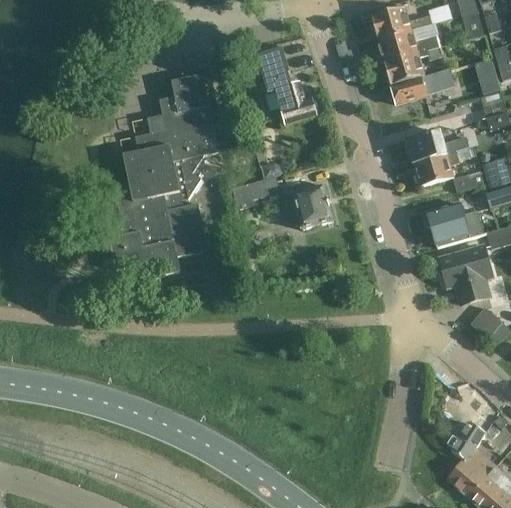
[(456,0),(461,16),(477,12),(473,0),(456,0)]
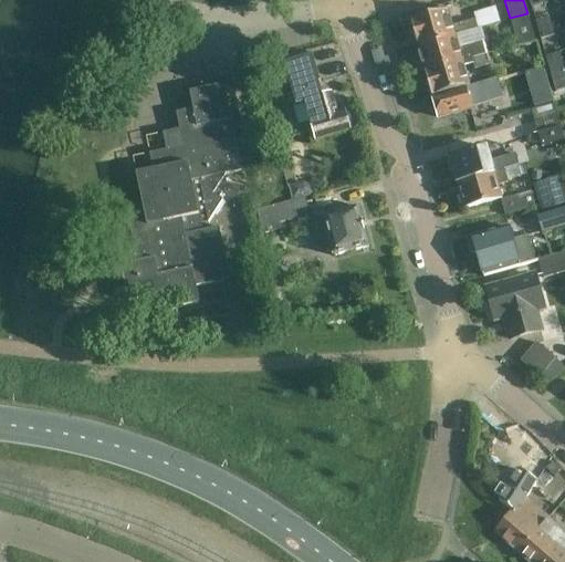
[(416,43),(454,33),(454,32),(477,27),(473,17),(451,22),(447,7),(408,18),(416,43)]
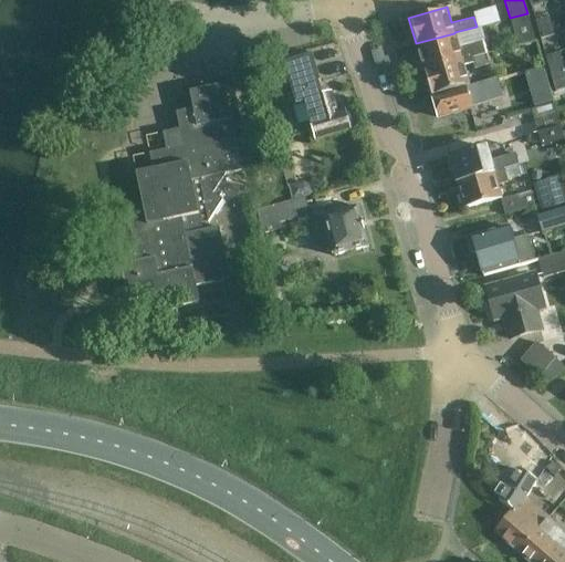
[(527,13),(510,18),(516,43),(534,39),(527,13)]
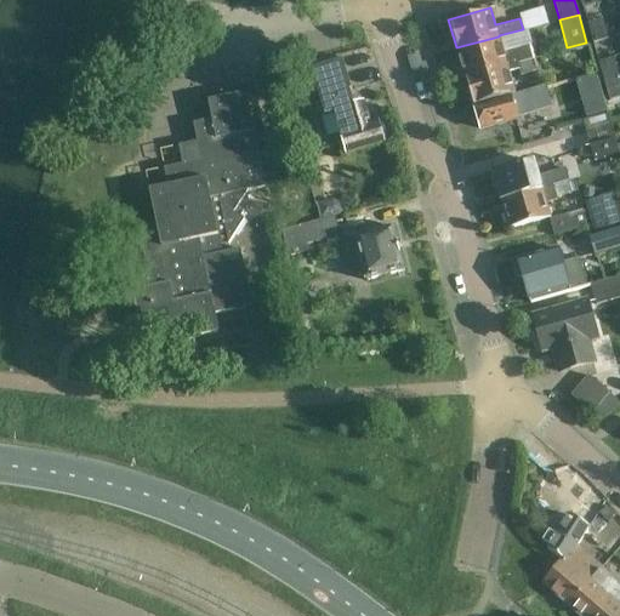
[(589,29),(604,24),(601,15),(586,20),(589,29)]
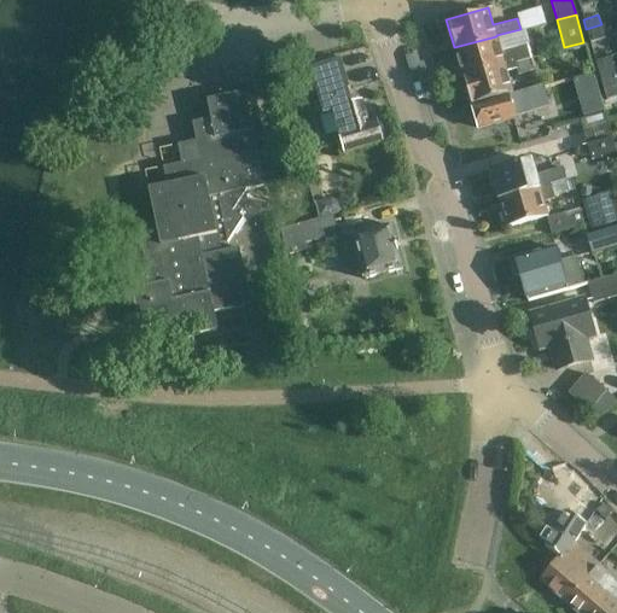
[(601,24),(586,29),(589,40),(604,35),(601,24)]
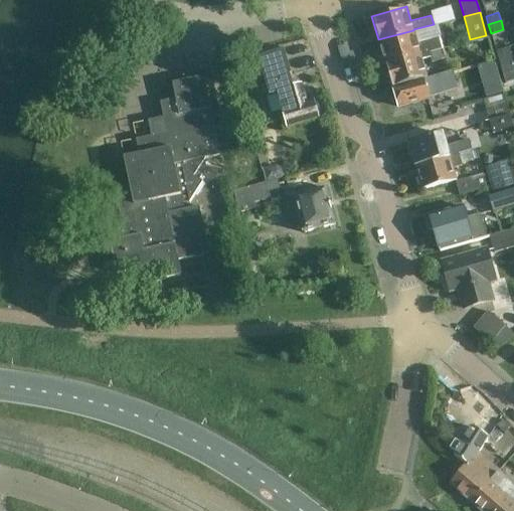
[(384,61),(441,46),(438,35),(416,41),(413,30),(378,39),(384,61)]
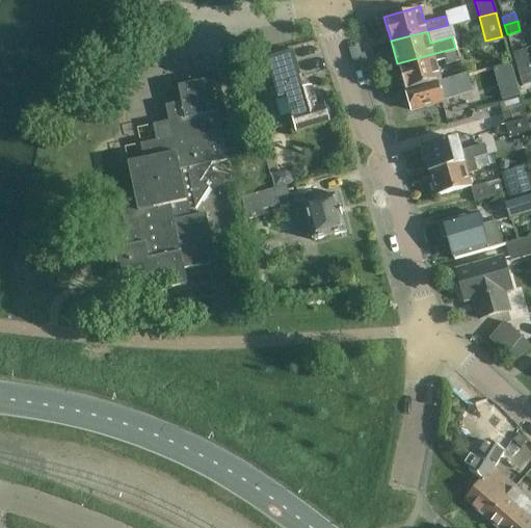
[(291,48),(263,56),(275,98),(285,95),(290,111),(295,129),(327,120),(326,116),(329,113),(327,105),(323,105),(322,101),(315,103),(310,85),(300,88),(297,75),(299,75),(291,48)]
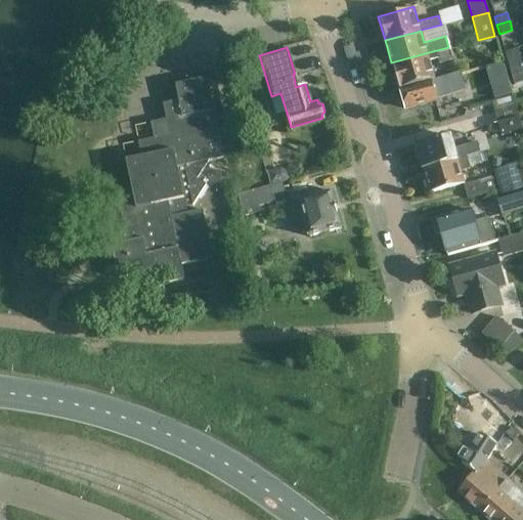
[(397,86),(434,76),(429,58),(436,56),(438,61),(451,57),(448,47),(391,62),(397,86)]
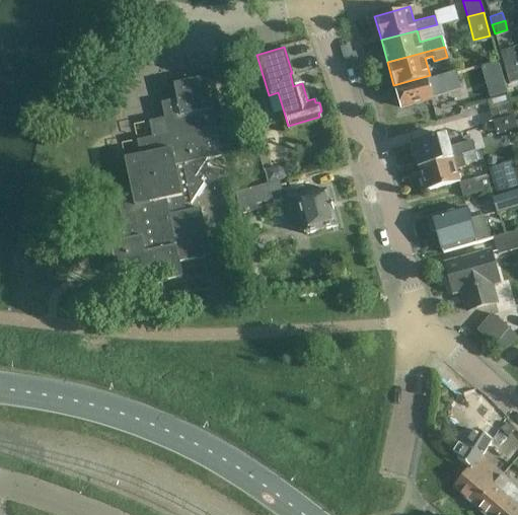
[(506,72),(517,68),(517,67),(516,61),(503,64),(506,72)]
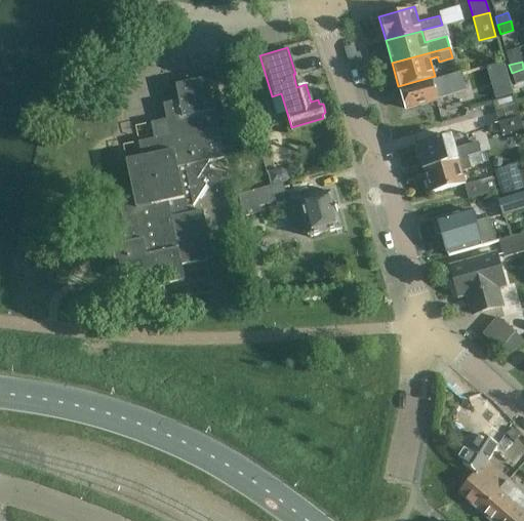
[(523,69),(512,73),(514,82),(523,78),(523,69)]
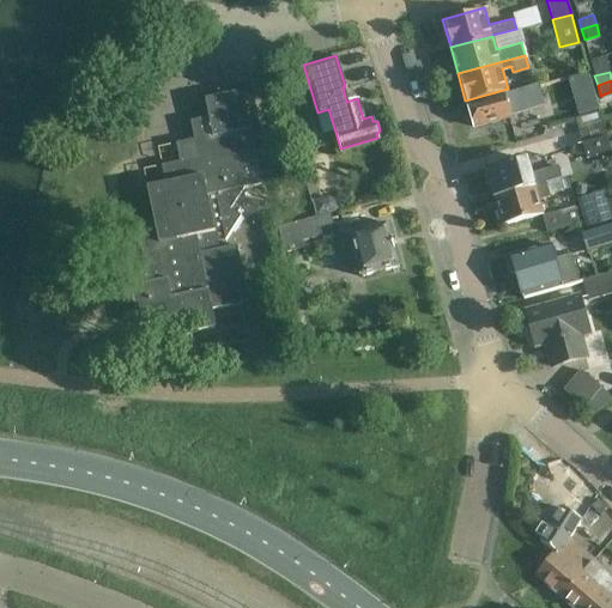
[(508,89),(465,101),(472,125),(509,115),(509,113),(526,108),(523,99),(540,95),(537,81),(508,90),(508,89)]
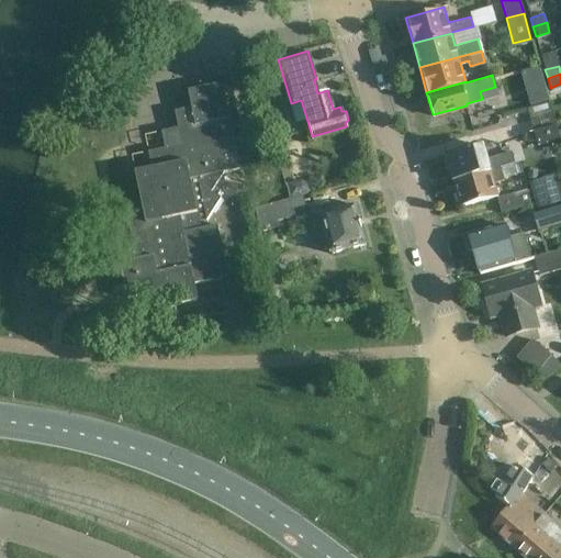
[(114,241),(119,260),(126,296),(158,289),(159,289),(163,305),(198,298),(193,281),(227,275),(216,223),(200,226),(198,220),(205,219),(220,197),(209,189),(215,179),(214,171),(239,167),(237,158),(246,156),(242,134),(233,136),(222,81),(187,89),(190,105),(174,109),(177,125),(160,130),(164,146),(147,149),(150,166),(134,170),(141,203),(124,207),(132,237),(114,241)]
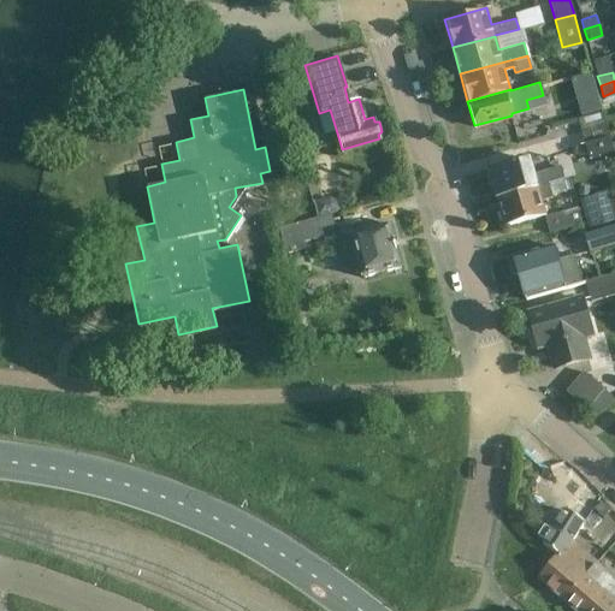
[(585,113),(577,116),(584,140),(584,141),(584,142),(609,135),(609,134),(608,134),(601,108),(585,113)]
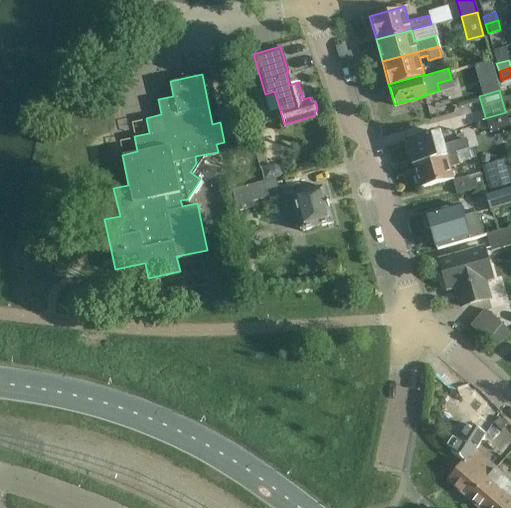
[(411,163),(468,147),(465,136),(443,142),(440,130),(405,140),(411,163)]
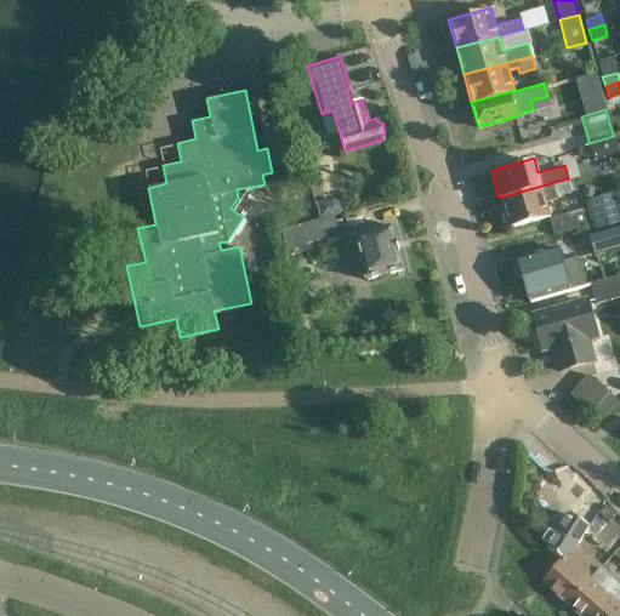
[(556,194),(576,188),(573,177),(568,178),(499,198),(507,226),(547,215),(552,232),(586,222),(581,206),(550,215),(546,200),(557,198),(556,194)]
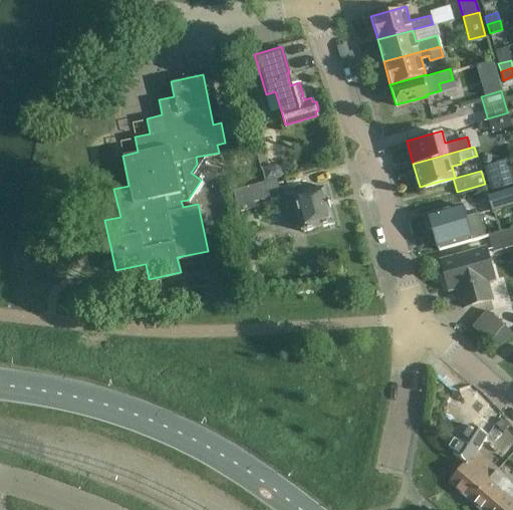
[(491,191),(512,184),(512,177),(507,158),(483,165),(491,191)]
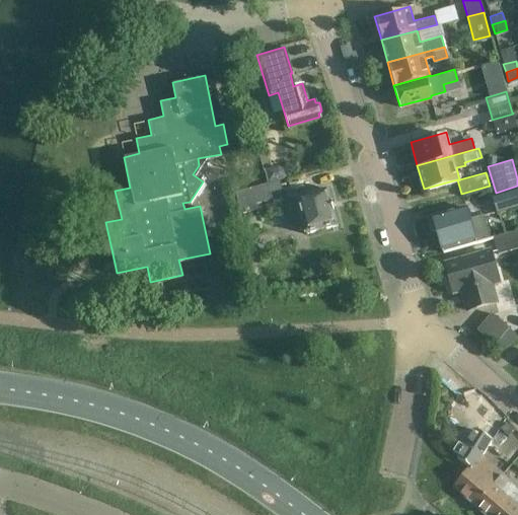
[(277,164),(265,167),(269,180),(272,179),(279,177),(285,176),(284,168),(277,164)]
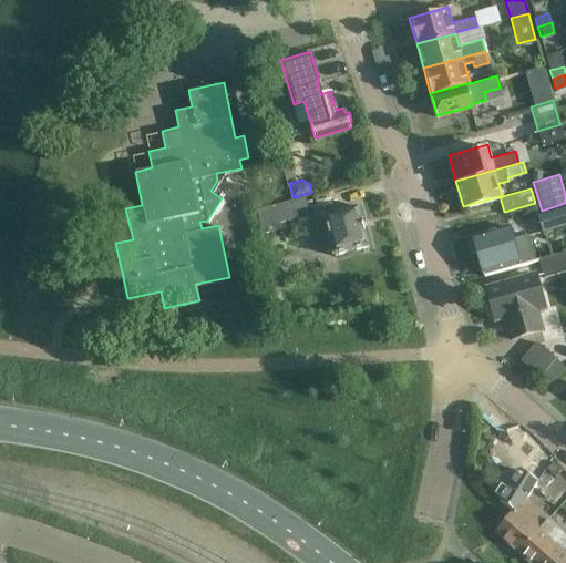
[(279,226),(278,221),(309,213),(305,194),(297,196),(294,197),(255,207),(261,231),(279,226)]
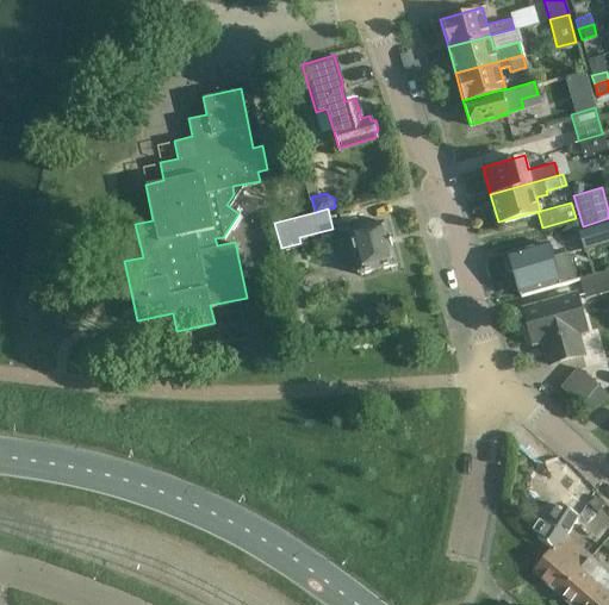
[(577,229),(582,248),(608,239),(608,218),(583,226),(577,229)]
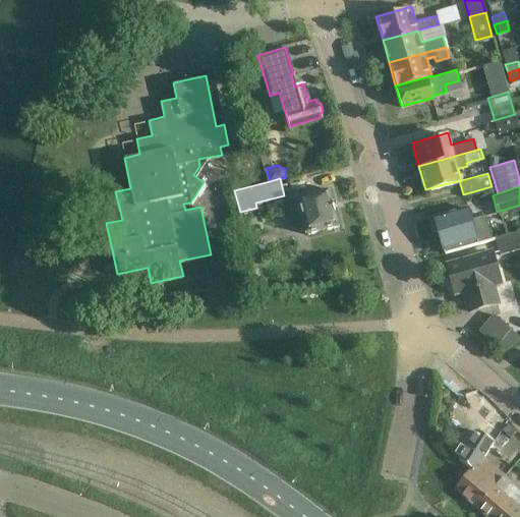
[(296,196),(284,199),(287,213),(294,211),(297,220),(301,219),(305,233),(338,225),(328,188),(296,196)]
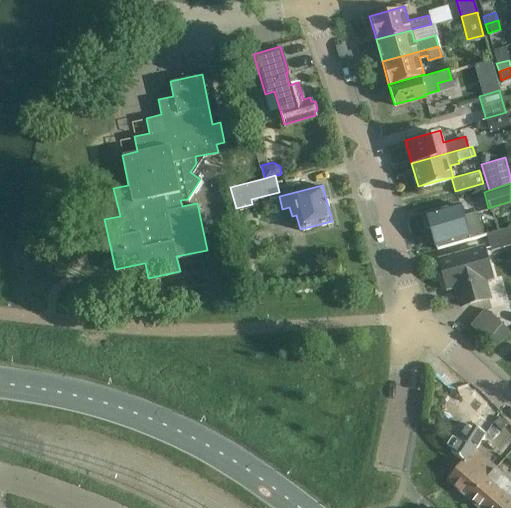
[(436,247),(483,234),(476,210),(463,213),(460,202),(426,212),(436,247)]
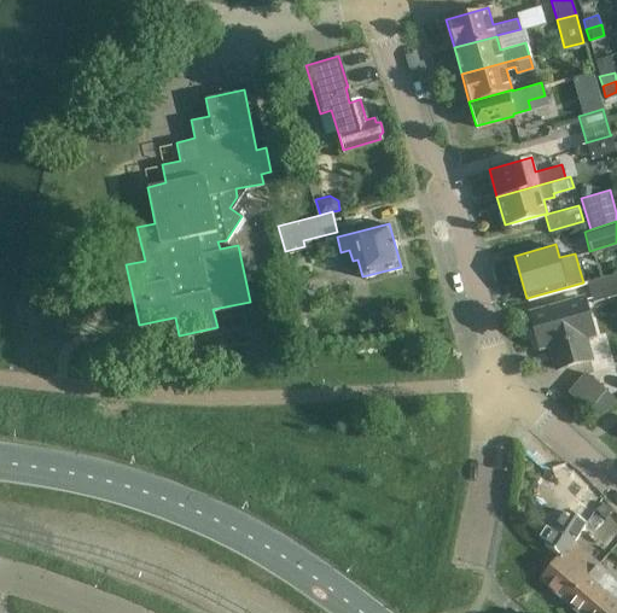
[(616,272),(586,280),(591,299),(616,291),(616,272)]
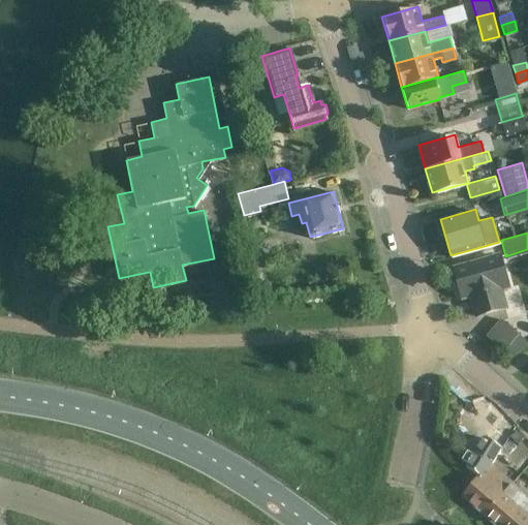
[(502,289),(507,288),(498,255),(454,268),(461,296),(470,294),(475,313),(506,305),(502,289)]
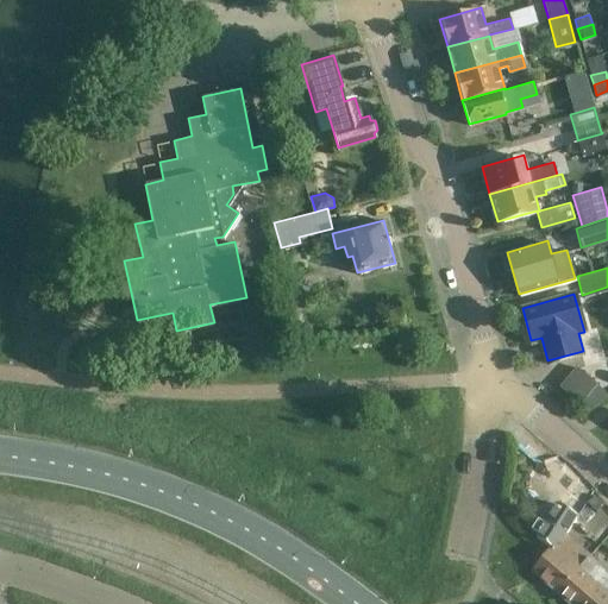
[(265,302),(248,306),(250,314),(251,314),(254,322),(268,319),(267,310),(268,310),(265,302)]
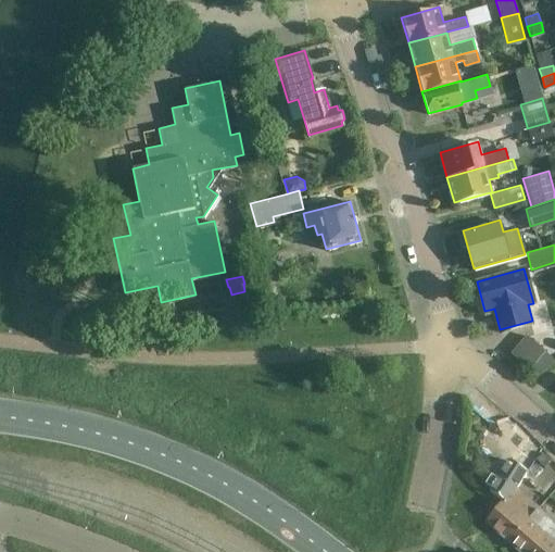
[(525,333),(509,351),(529,368),(544,350),(525,333)]
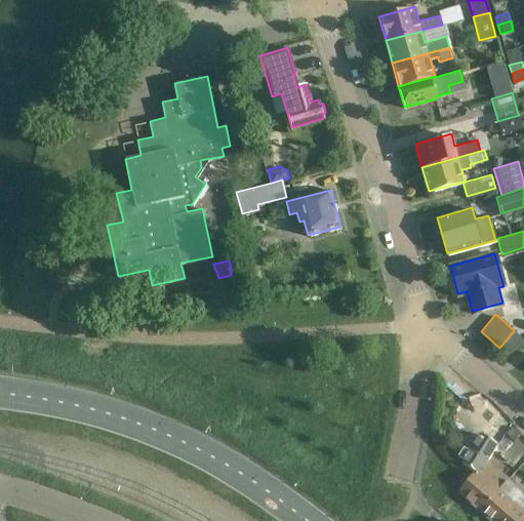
[(482,430),(461,463),(474,471),(484,458),(485,459),(486,458),(487,459),(497,444),(504,433),(490,423),(500,410),(484,396),(467,415),(482,430)]
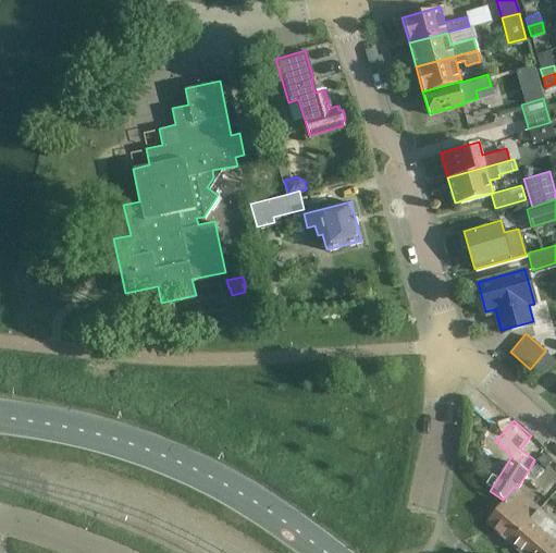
[(544,467),(551,459),(543,452),(535,458),(544,467)]
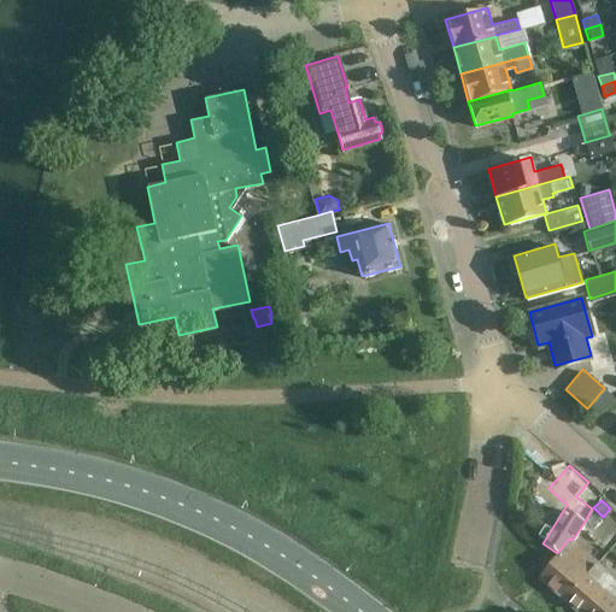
[(597,560),(573,540),(572,539),(570,540),(569,539),(557,553),(558,554),(538,577),(563,599),(597,560)]
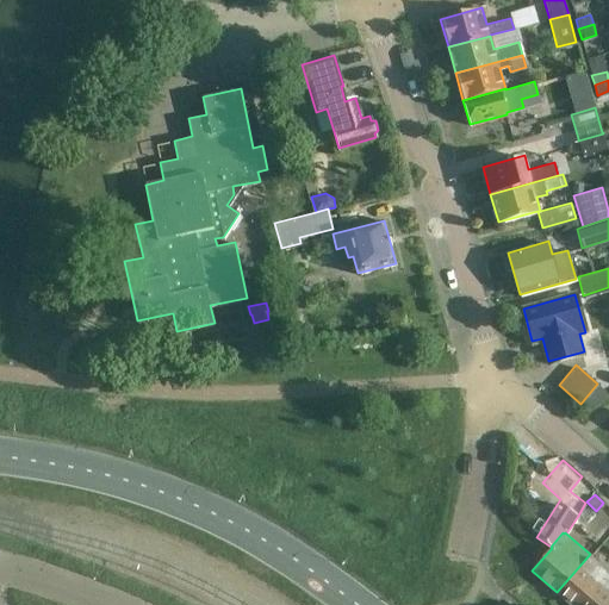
[(571,604),(573,604),(607,568),(590,554),(557,592),(571,604)]
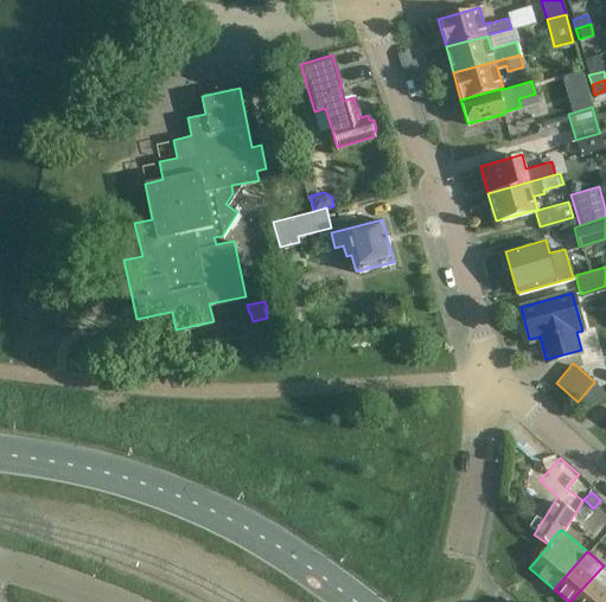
[(600,601),(605,597),(605,568),(604,565),(571,601),(600,601)]
